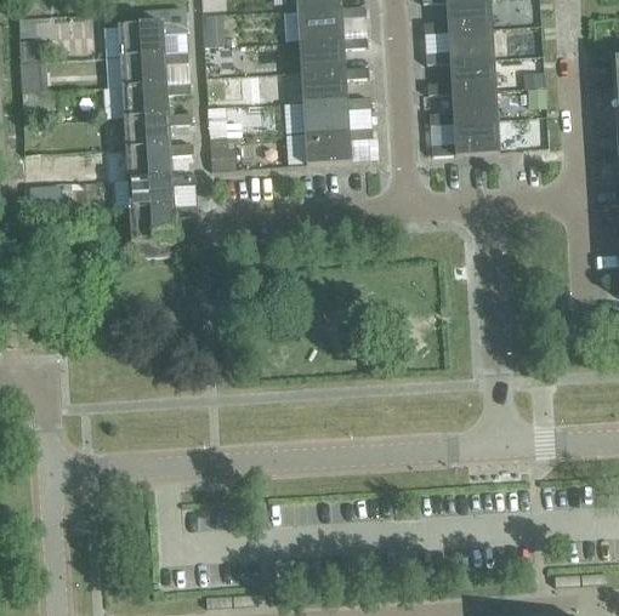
[(297,0),(299,10),(341,7),(340,0),(297,0)]
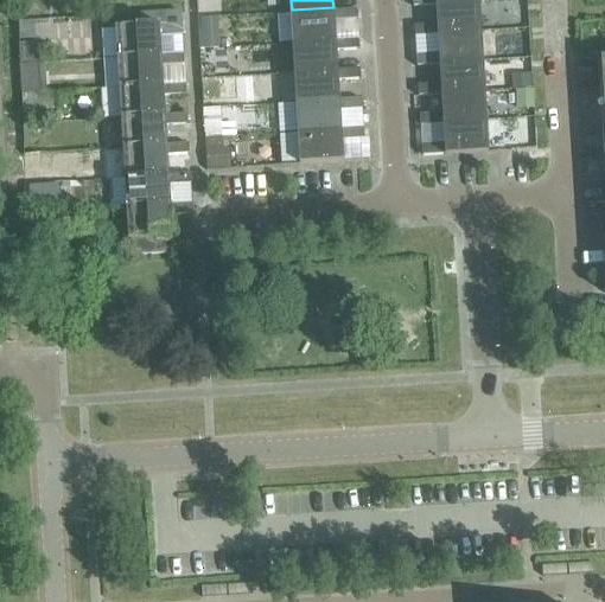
[(415,32),(439,31),(481,27),(478,0),(437,0),(437,1),(438,20),(414,21),(415,32)]
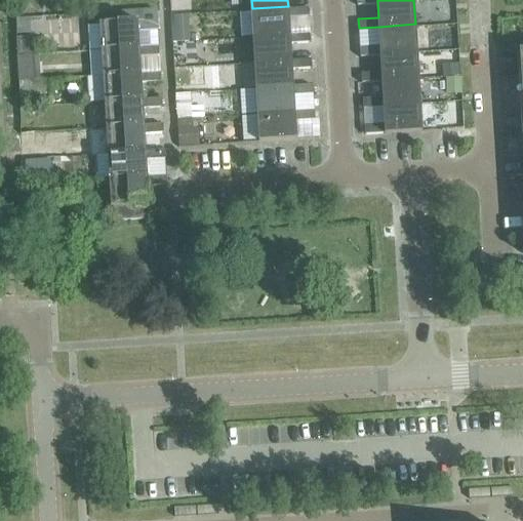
[(252,8),(253,35),(289,32),(288,15),(309,14),(309,5),(288,6),(252,8)]
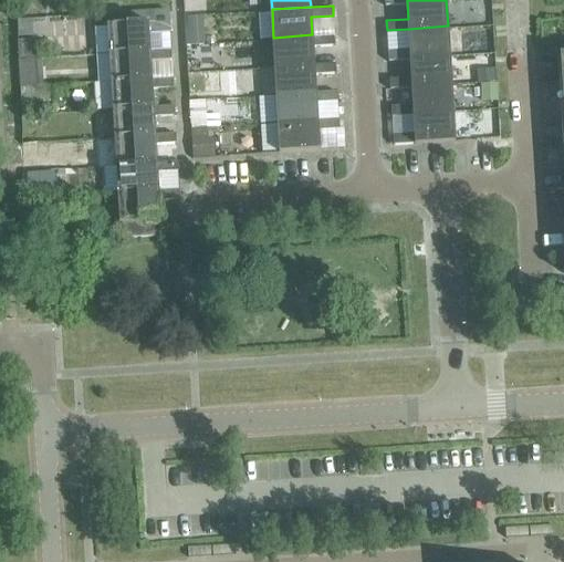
[(108,24),(111,52),(149,49),(148,31),(170,29),(169,8),(133,10),(134,21),(107,22),(107,24),(108,24)]
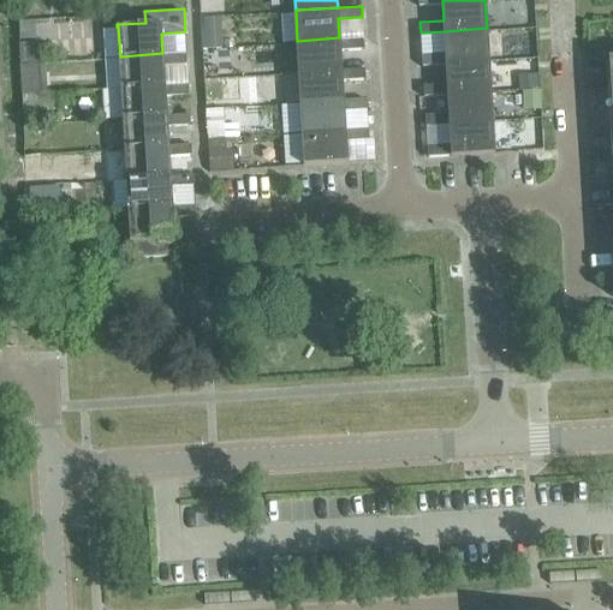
[(221,13),(201,15),(203,47),(224,46),(221,13)]
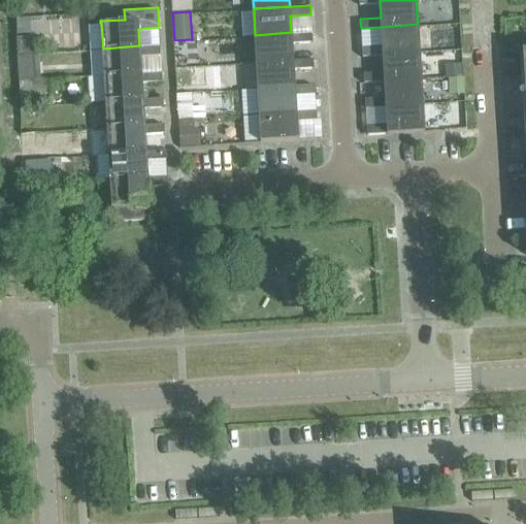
[(362,55),(383,53),(419,51),(418,24),(382,27),(383,43),(362,45),(362,55)]
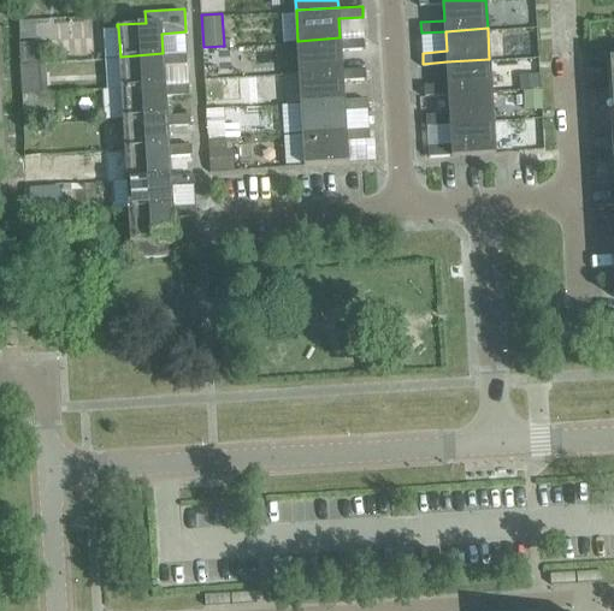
[(297,41),(300,71),(342,69),(342,67),(341,48),(365,47),(364,36),(340,37),(297,41)]
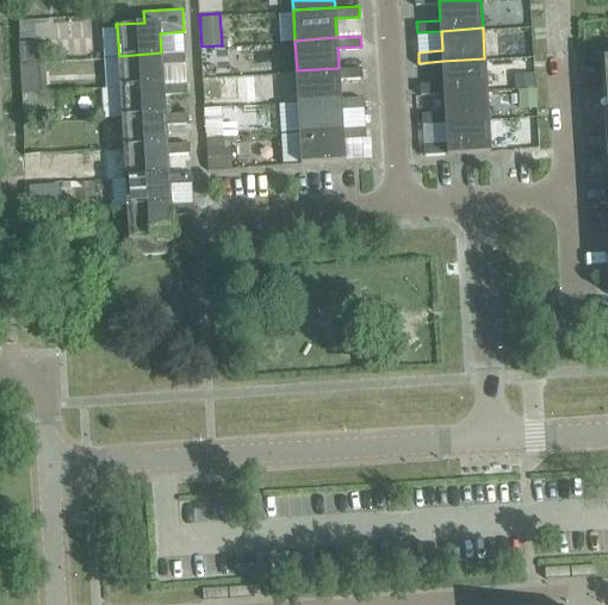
[(42,39),(19,41),(22,62),(43,61),(42,39)]
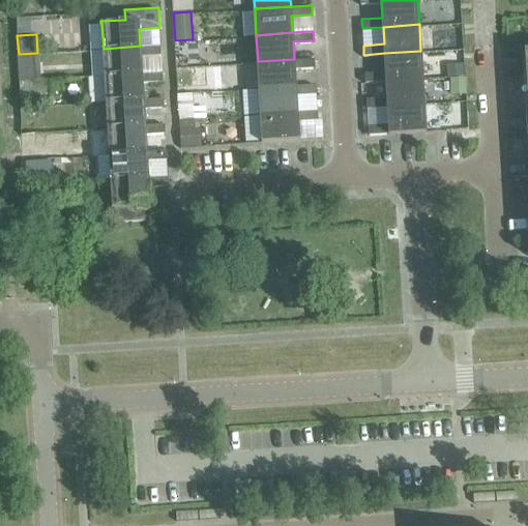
[(104,49),(106,75),(141,72),(141,71),(140,55),(160,54),(160,45),(140,46),(104,49)]
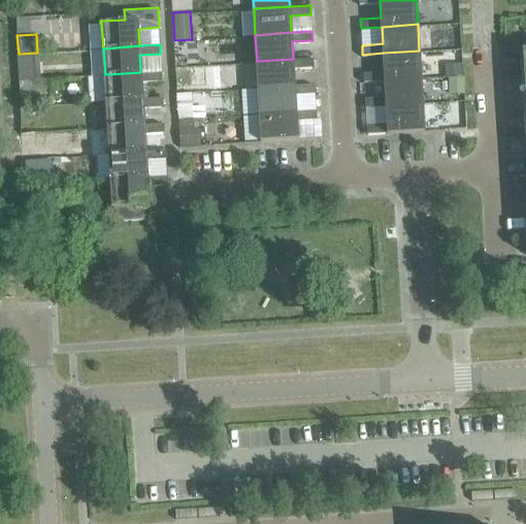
[(364,80),(385,78),(421,76),(419,51),(383,53),(384,69),(363,71),(364,80)]
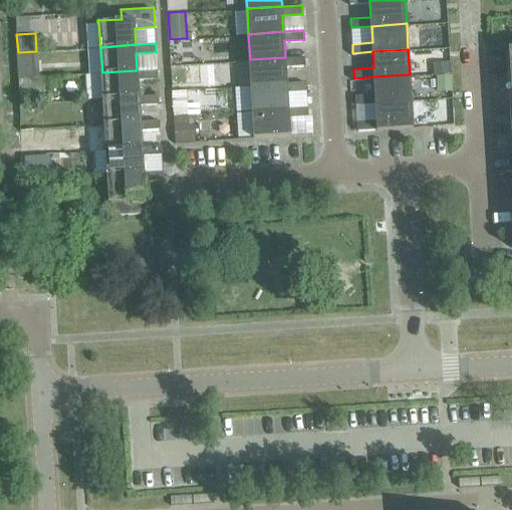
[(250,59),(252,84),(286,82),(286,81),(285,65),(305,64),(305,55),(285,56),(285,57),(250,59)]
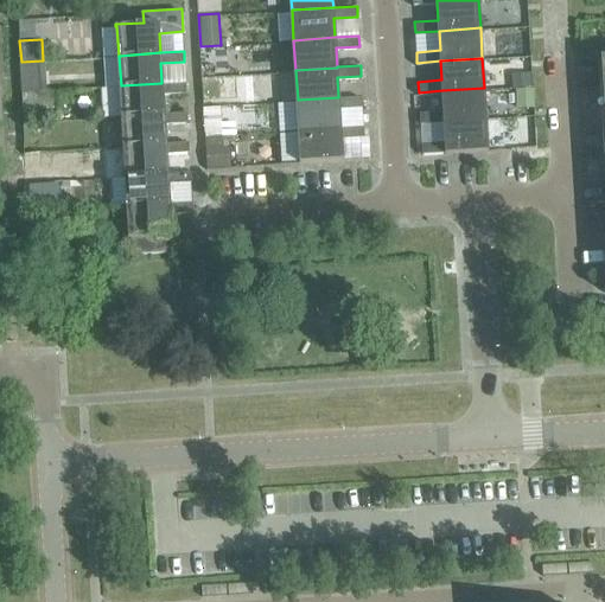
[(532,70),(513,71),(514,87),(533,85),(532,70)]
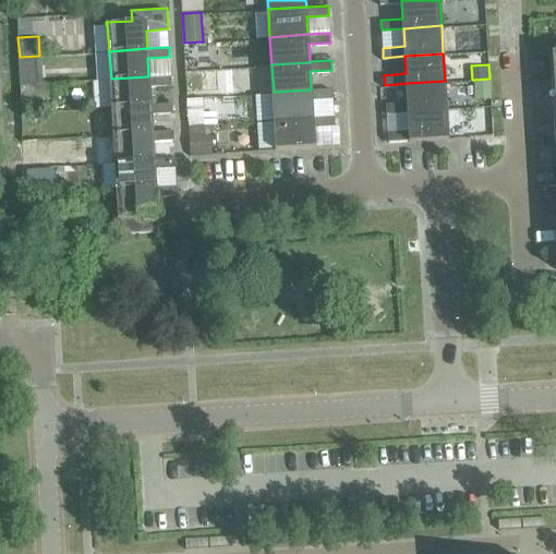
[(111,79),(112,106),(150,104),(150,103),(149,85),(171,84),(170,74),(148,75),(148,76),(111,79)]
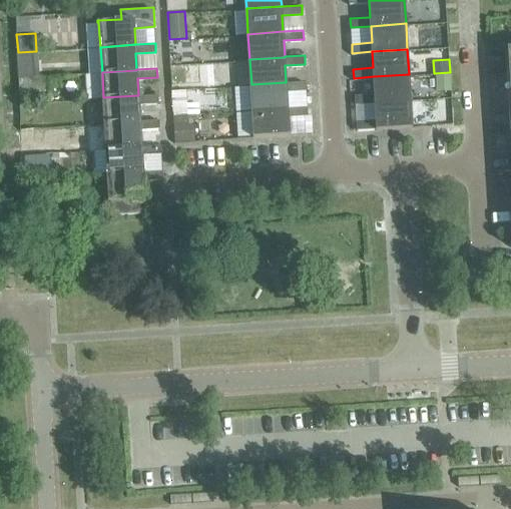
[(356,103),(375,102),(375,101),(410,99),(409,74),(374,76),(375,93),(355,94),(356,103)]
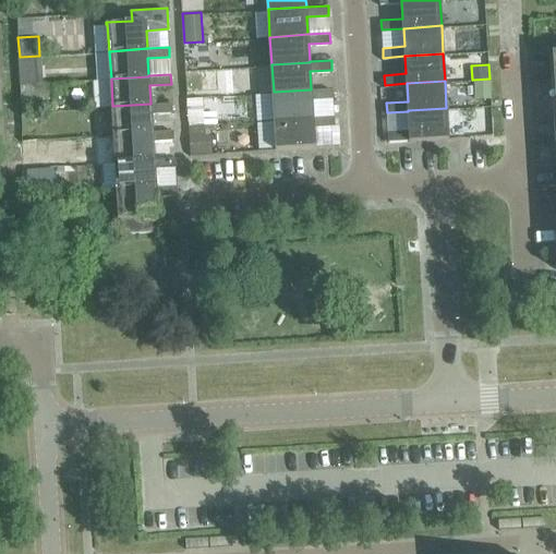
[(49,83),(21,84),(22,99),(50,98),(49,83)]
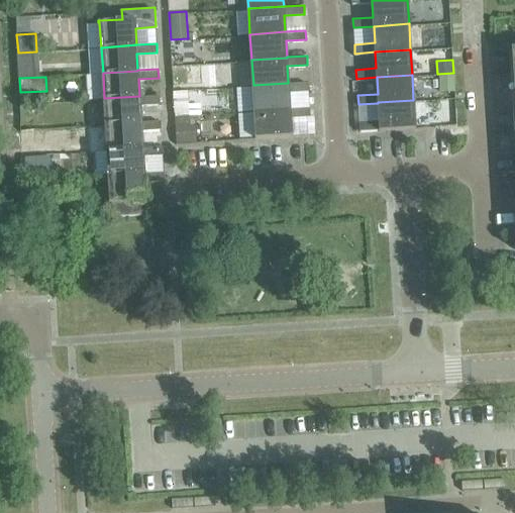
[(253,85),(254,110),(290,108),(290,107),(289,91),(309,90),(308,81),(288,82),(288,83),(253,85)]
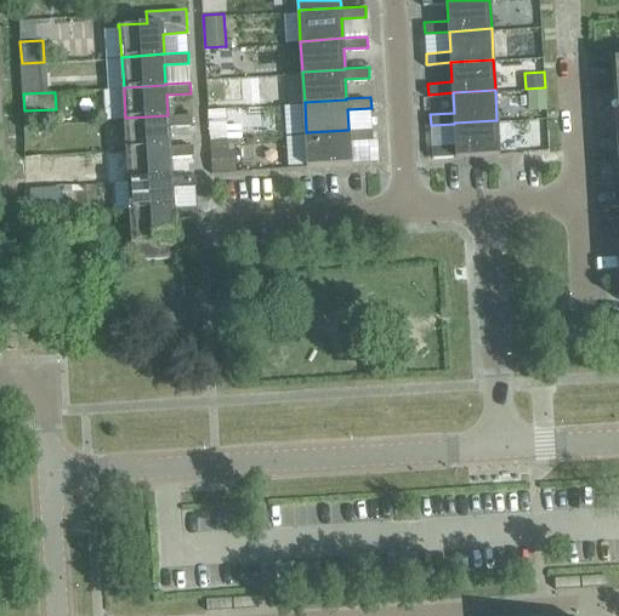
[(240,106),(209,107),(210,123),(242,121),(240,106)]
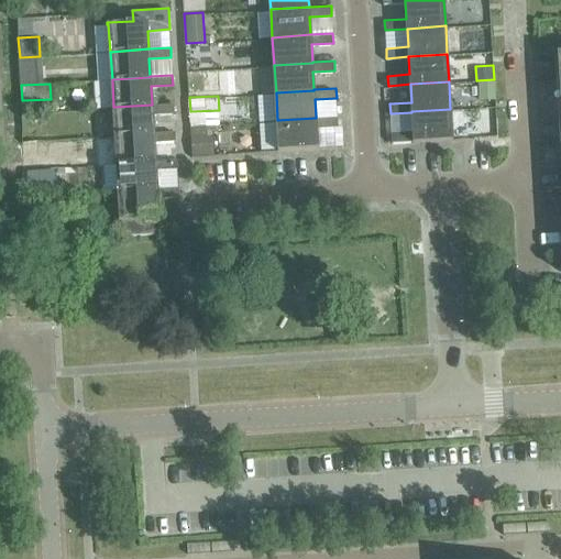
[(113,107),(116,134),(154,132),(154,131),(153,113),(175,112),(174,102),(152,103),(152,105),(113,107)]
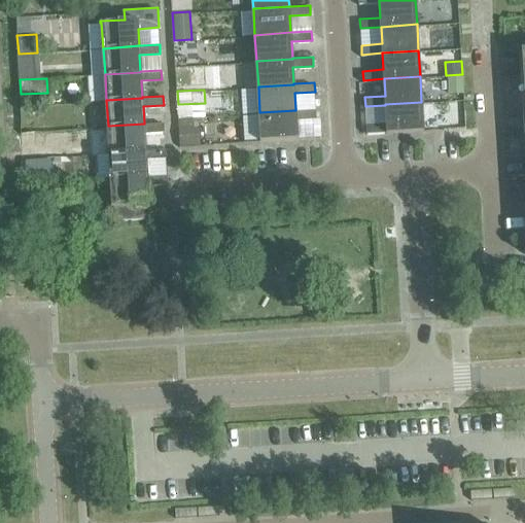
[(385,104),(385,105),(386,121),(366,123),(366,132),(386,131),(386,132),(424,129),(424,128),(423,128),(421,102),(385,104)]
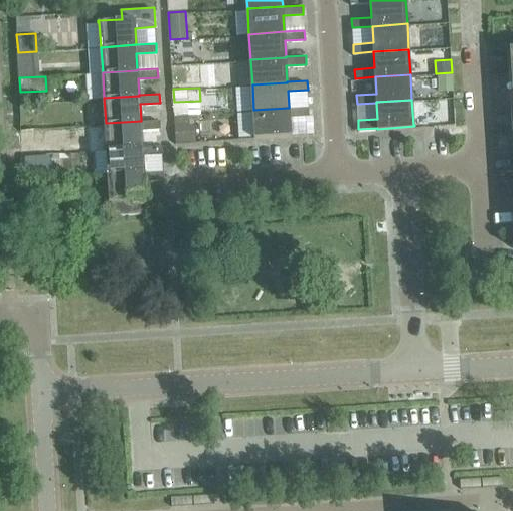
[(289,108),(253,110),(255,135),(254,135),(254,136),(292,134),(291,133),(290,133),(289,116),(309,115),(309,106),(289,107),(289,108)]
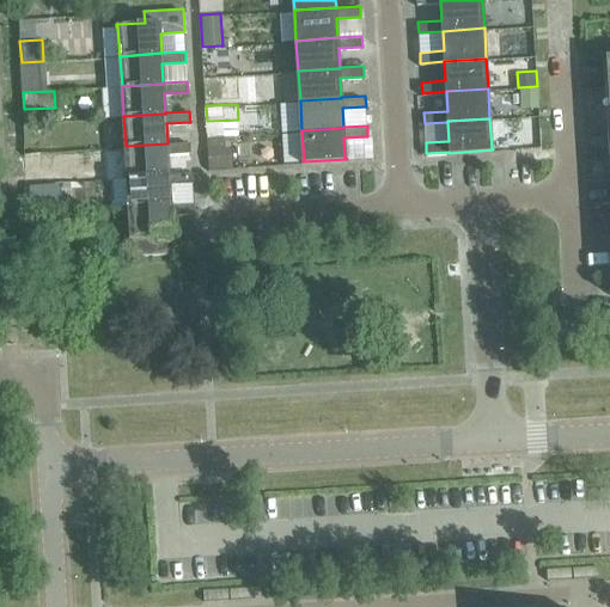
[(232,134),(207,135),(209,169),(235,167),(232,134)]
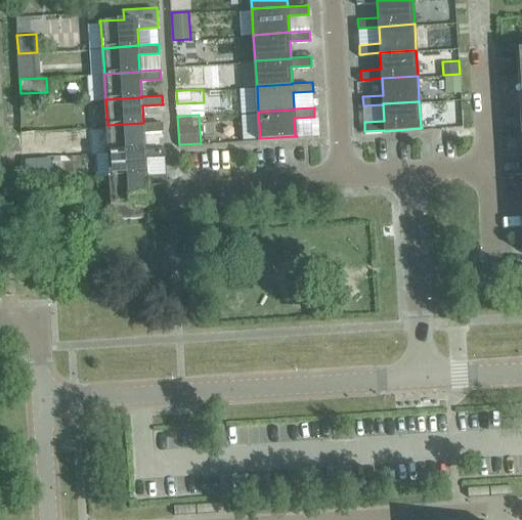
[(107,125),(109,150),(144,148),(144,147),(143,131),(164,130),(164,121),(143,122),(143,123),(107,125)]
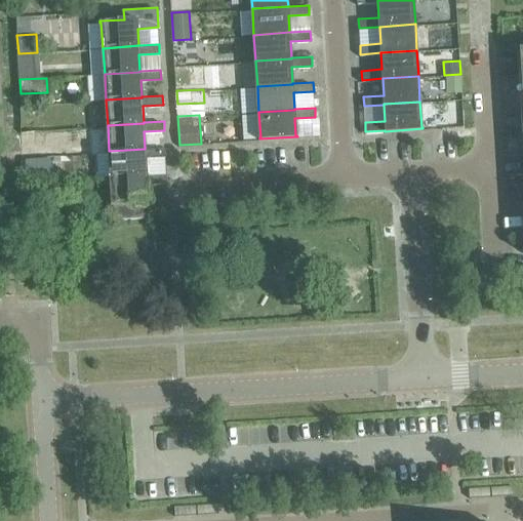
[(109,151),(111,176),(147,174),(146,157),(166,156),(165,147),(145,148),(145,149),(109,151)]
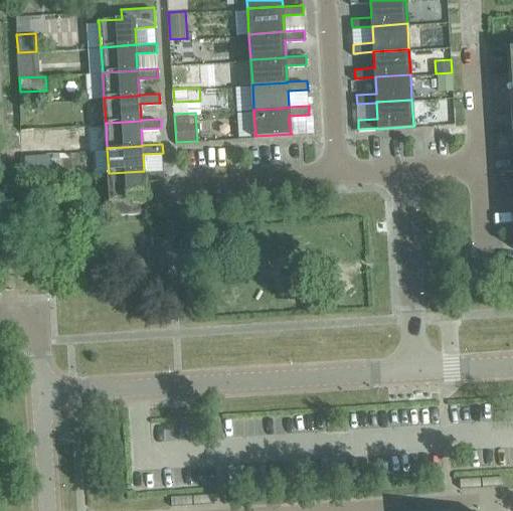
[(144,171),(109,173),(110,198),(109,198),(110,214),(147,212),(146,196),(145,196),(144,180),(164,178),(164,169),(144,171)]
